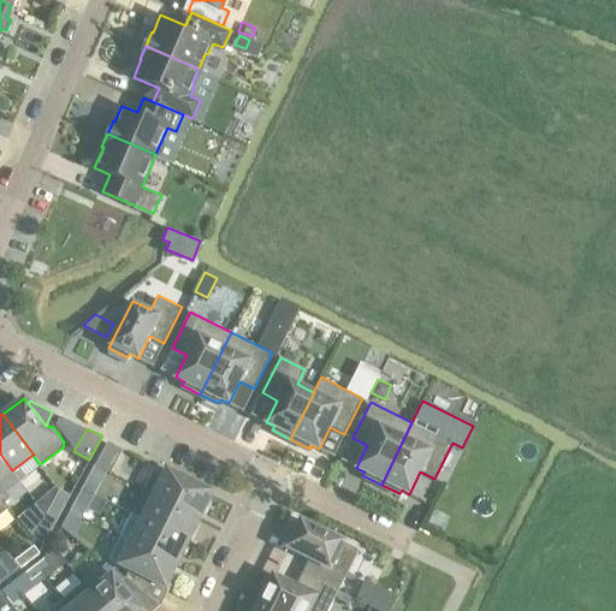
[(108,439),(95,463),(111,472),(124,448),(108,439)]
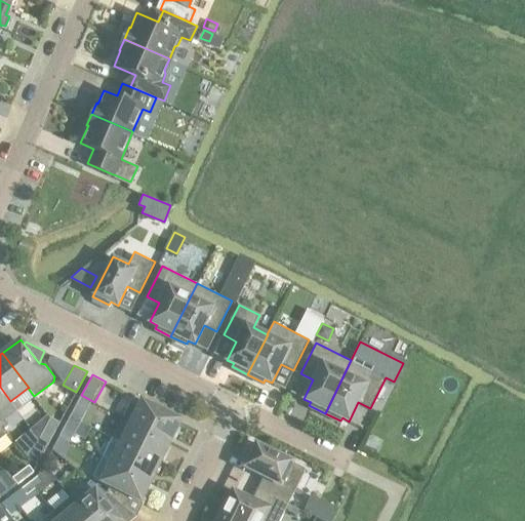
[(0,409),(10,401),(0,387),(0,409)]
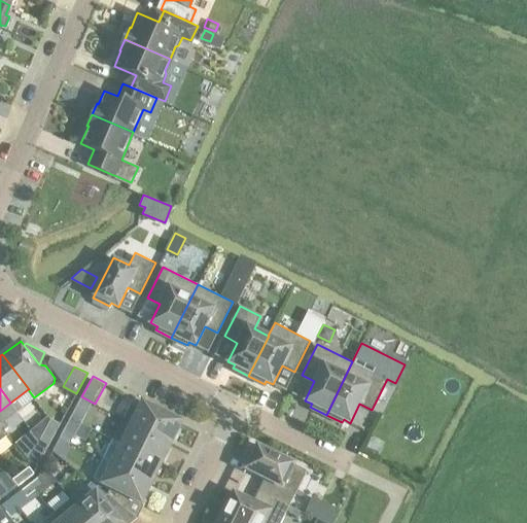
[(134,396),(124,417),(172,442),(182,421),(134,396)]
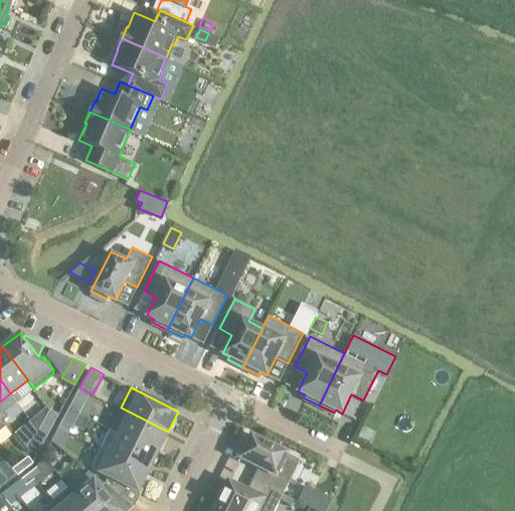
[(75,393),(68,406),(78,411),(84,399),(75,393)]
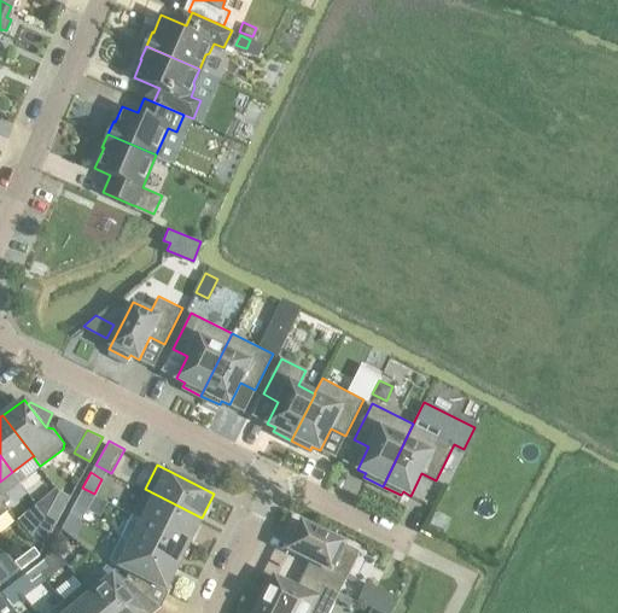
[(94,494),(82,488),(71,509),(83,515),(94,494)]
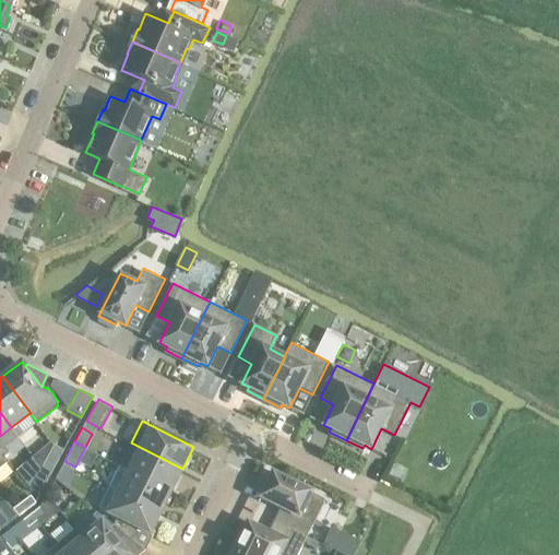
[(42,465),(51,471),(63,448),(54,443),(42,465)]
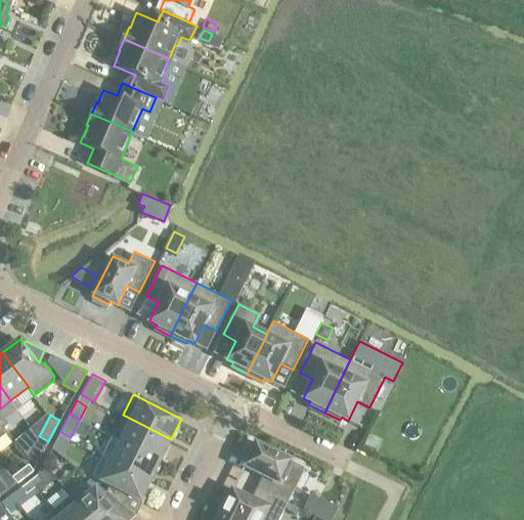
[(123,415),(113,434),(161,459),(171,439),(123,415)]
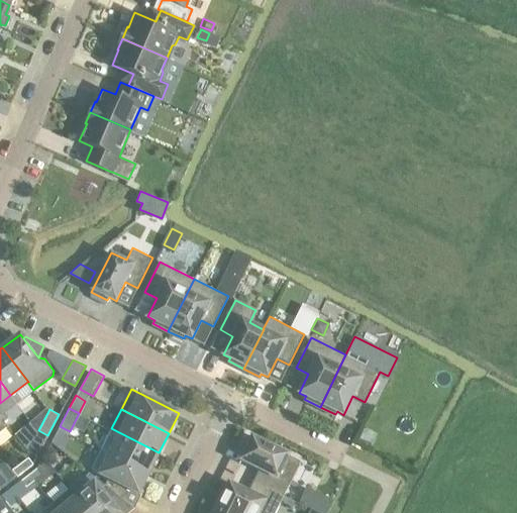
[(365,427),(359,436),(372,442),(376,432),(365,427)]
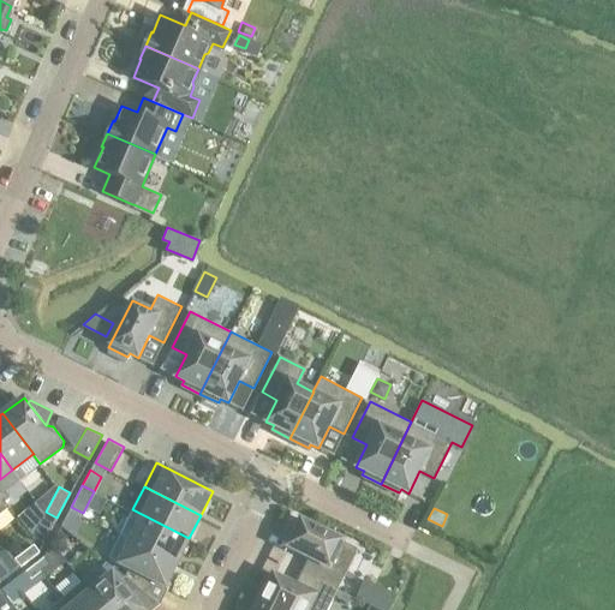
[(132,509),(120,532),(177,562),(189,538),(132,509)]
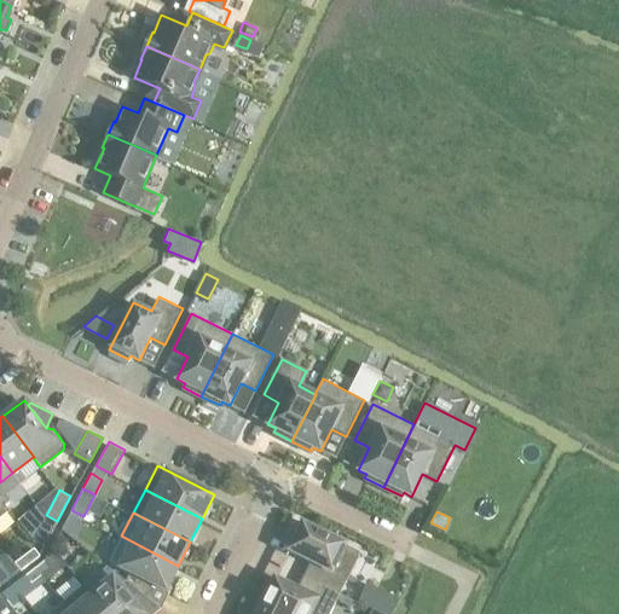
[(57,521),(46,515),(42,522),(33,539),(44,545),(53,528),(57,521)]
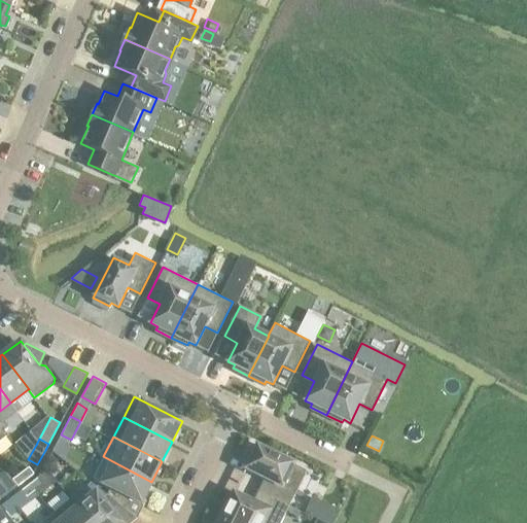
[(265,478),(258,489),(289,504),(307,469),(253,443),(245,459),(249,461),(245,468),(265,478)]
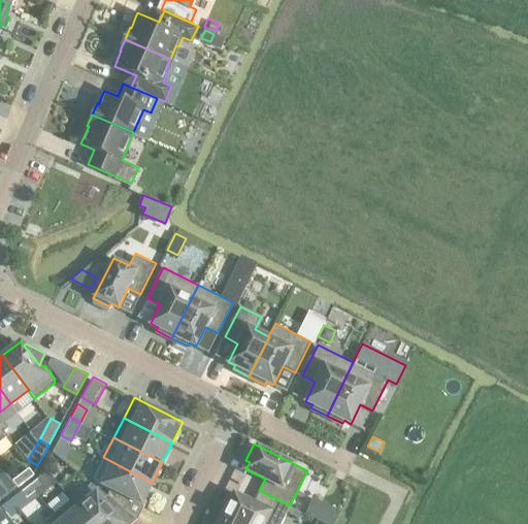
[(110,487),(107,494),(117,502),(122,493),(141,502),(152,483),(103,457),(93,478),(110,487)]
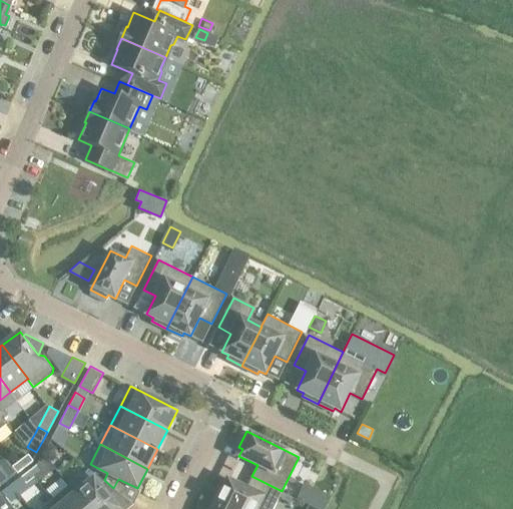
[(11,465),(16,471),(32,459),(27,452),(11,465)]
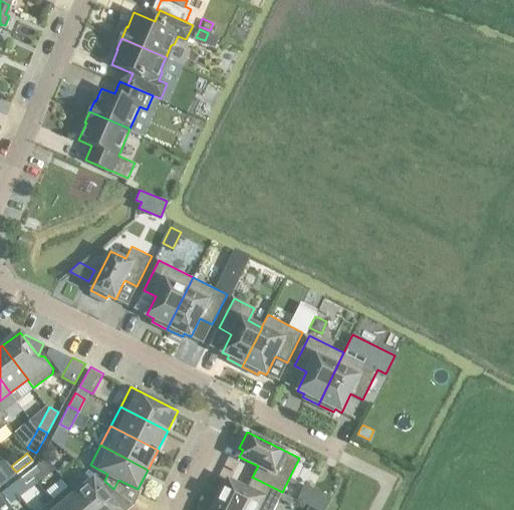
[(38,463),(30,469),(35,476),(43,470),(38,463)]
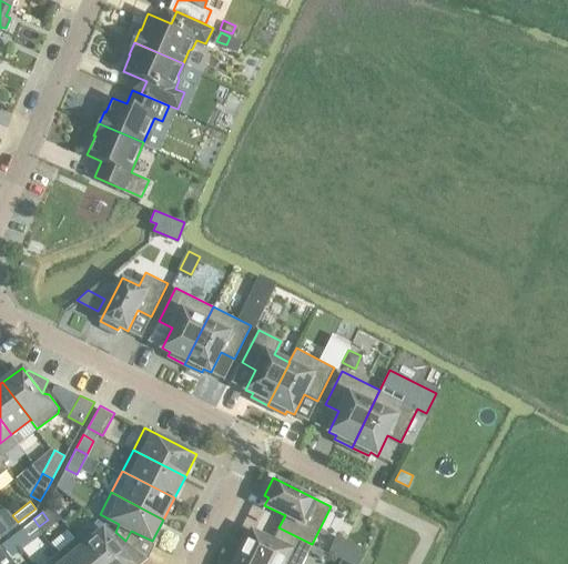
[(39,526),(33,519),(24,526),(30,533),(39,526)]
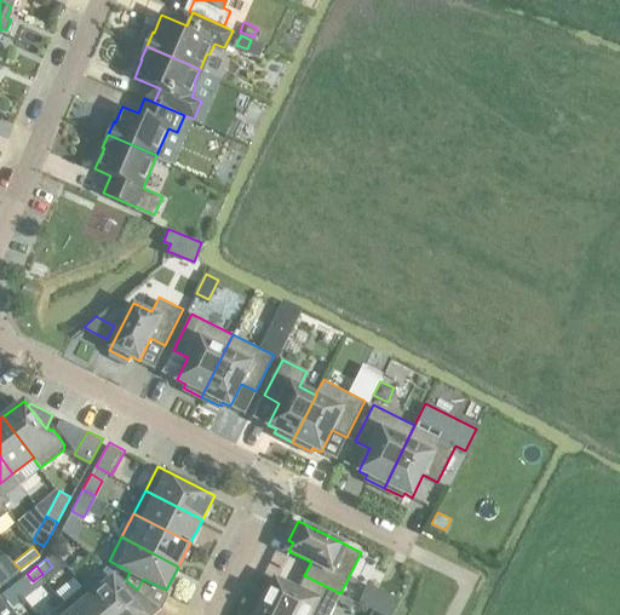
[(107,565),(82,585),(108,614),(143,614),(128,597),(137,590),(126,580),(107,565)]
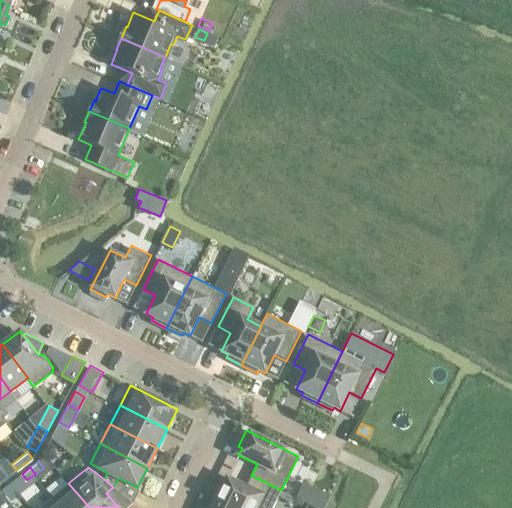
[(220,483),(213,498),(232,507),(271,507),(281,490),(251,475),(245,487),(227,478),(224,484),(220,483)]
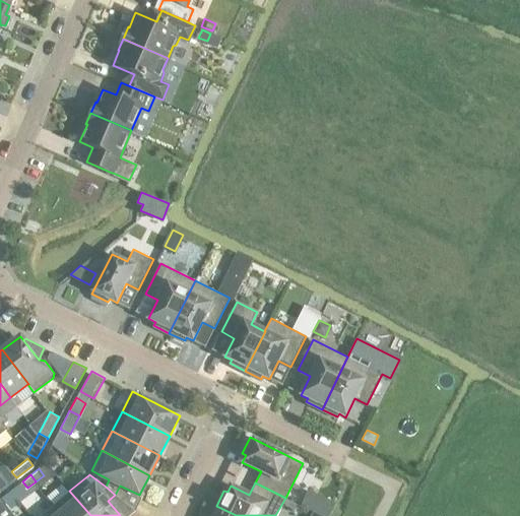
[(323,515),(328,515),(335,502),(310,490),(302,506),(323,515)]
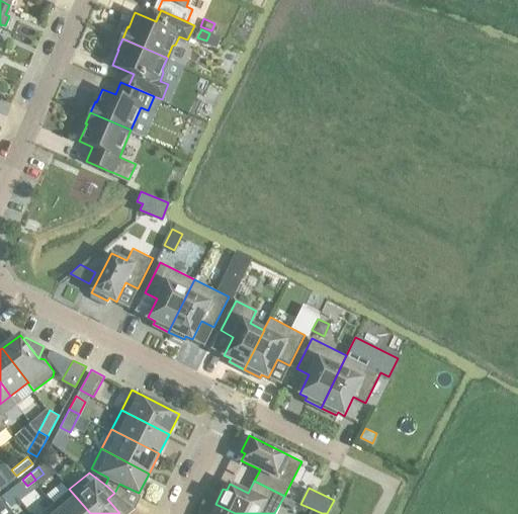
[(60,511),(62,513),(90,513),(69,489),(53,503),(60,511)]
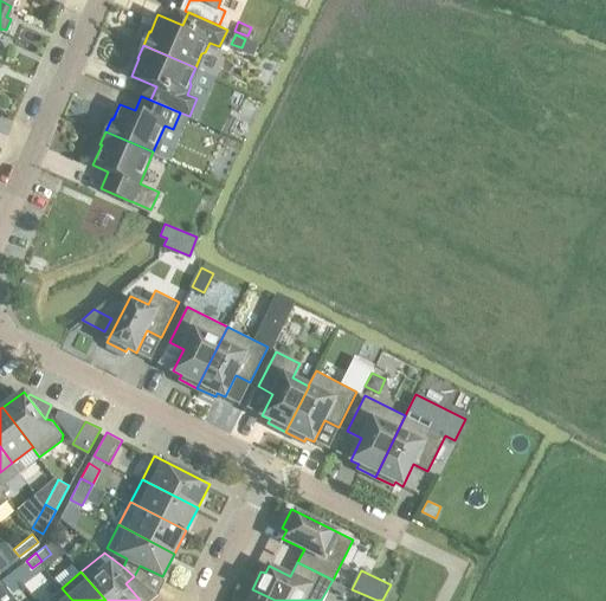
[(0,580),(0,600),(15,600),(18,600),(1,579),(0,580)]
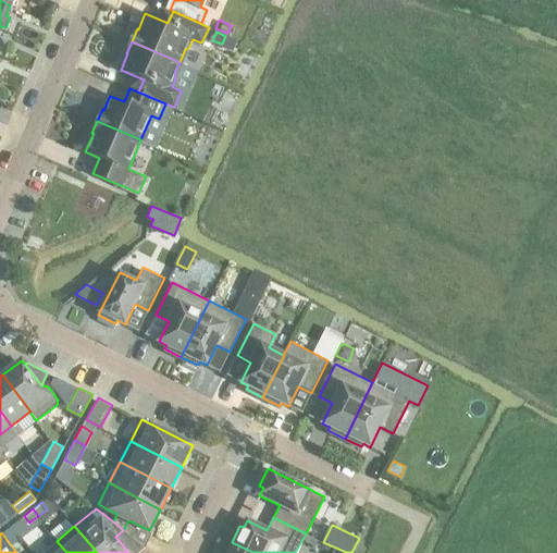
[(57,541),(40,552),(66,552),(64,550),(57,541)]
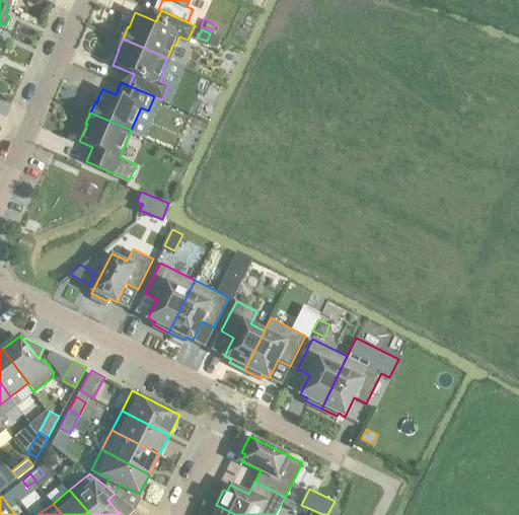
[(235,514),(216,505),(210,514),(235,514)]
